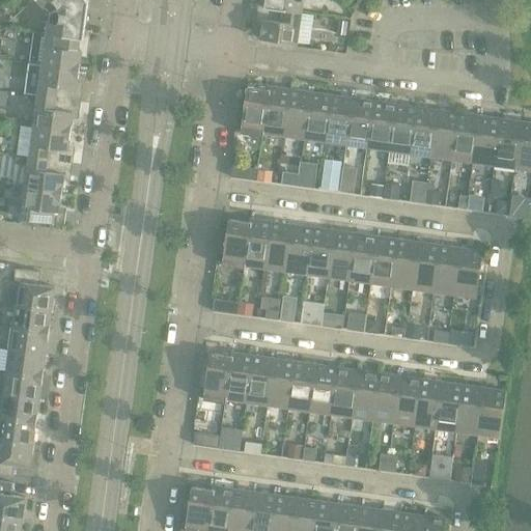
[(87,0),(49,0),(43,5),(50,14),(49,24),(85,29),(89,1),(87,0)]
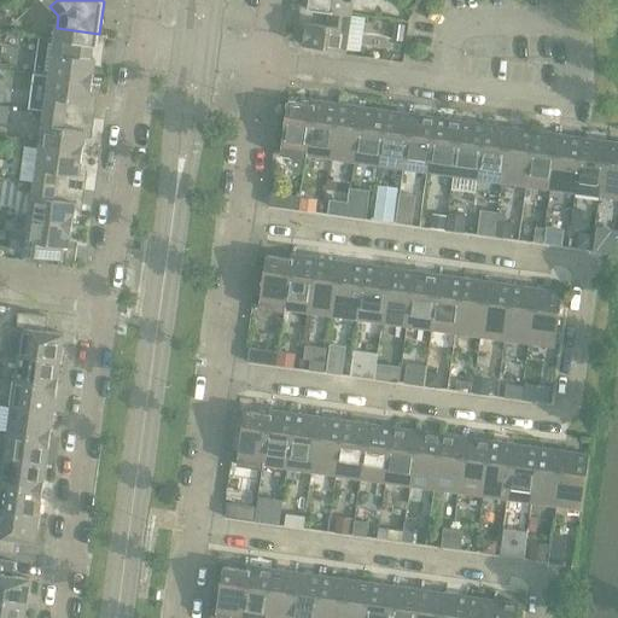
[(302,6),(302,7),(351,15),(354,4),(330,0),(309,0),(309,7),(302,6)]
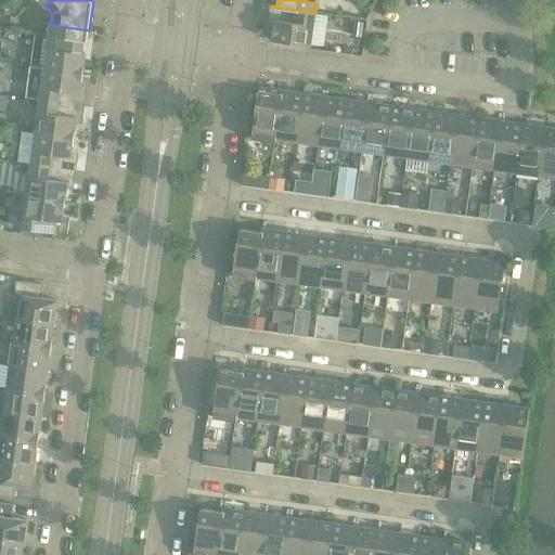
[(315,13),(271,7),(269,21),(275,22),(272,41),(311,47),(315,13)]
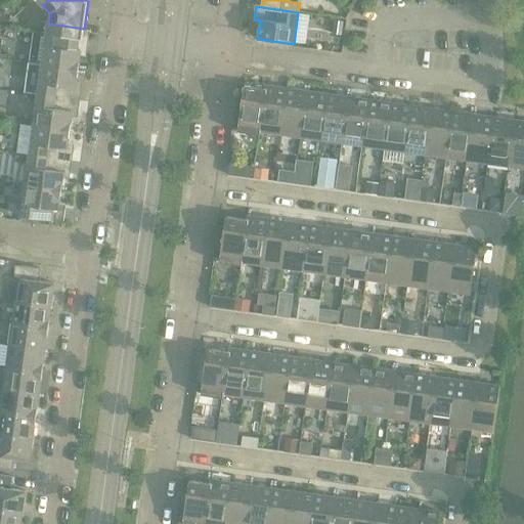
[(335,20),(333,34),(342,36),(344,22),(335,20)]
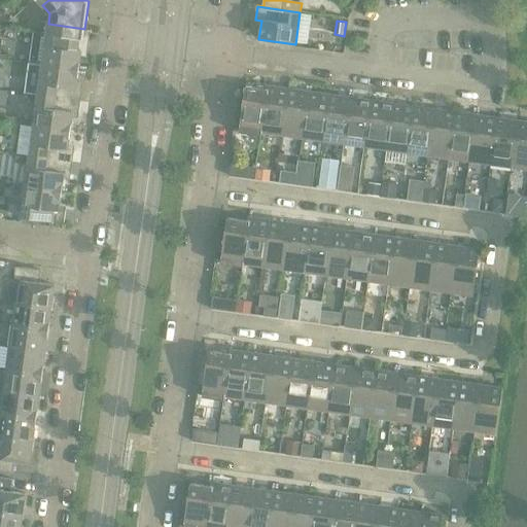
[(48,24),(46,34),(90,39),(90,38),(83,37),(84,29),(48,24)]
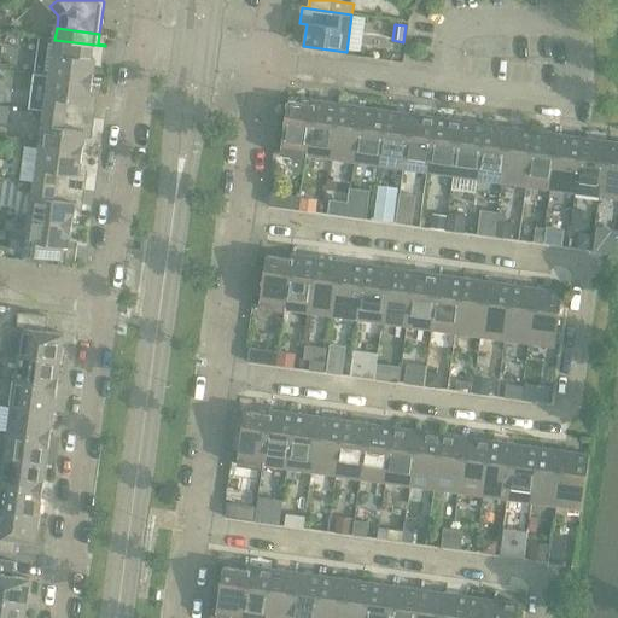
[(35,74),(50,76),(93,82),(95,62),(103,63),(105,46),(54,40),(41,38),(35,74)]
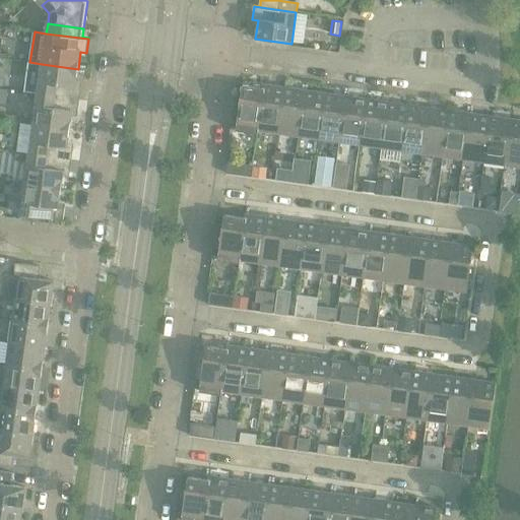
[(42,64),(38,94),(80,100),(81,87),(75,86),(78,69),(42,64)]
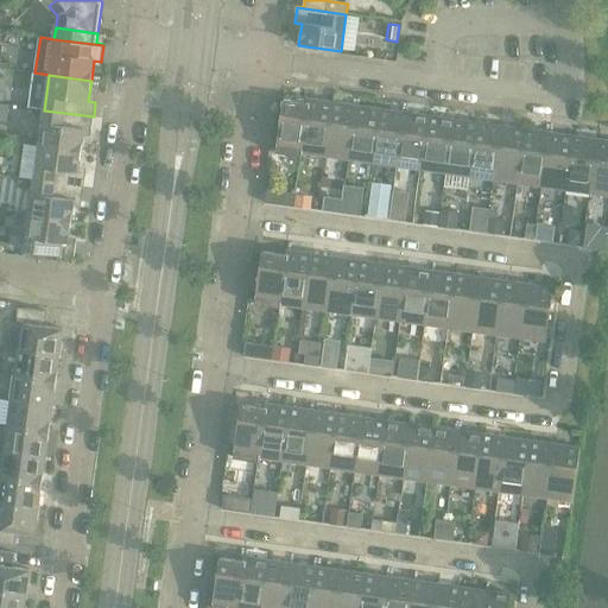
[(302,157),(303,152),(302,152),(309,103),(308,103),(284,100),(276,153),(302,157)]
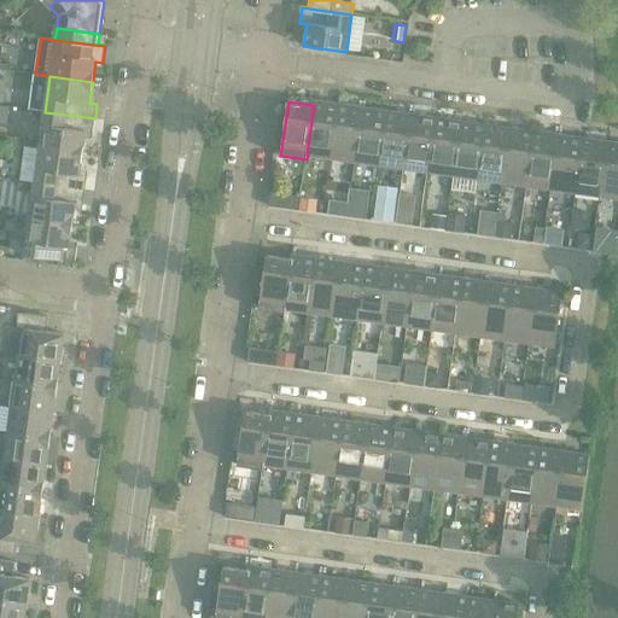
[(307,155),(308,155),(331,158),(338,105),(313,101),(313,105),(314,105),(307,155)]
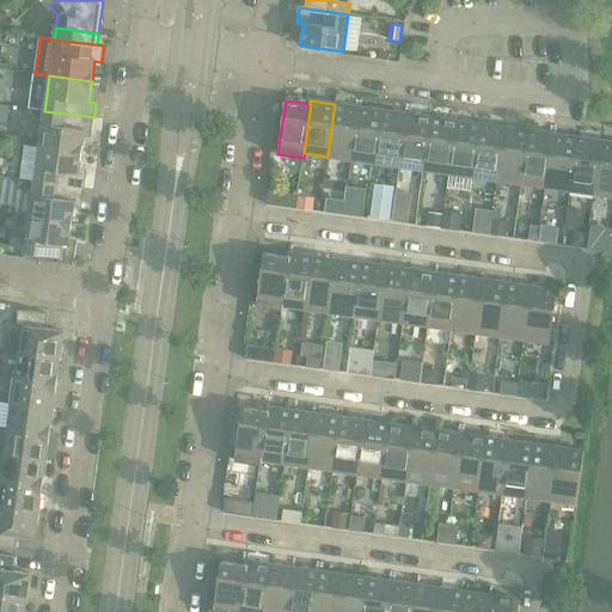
[(335,104),(328,157),(353,160),(360,106),(335,104)]
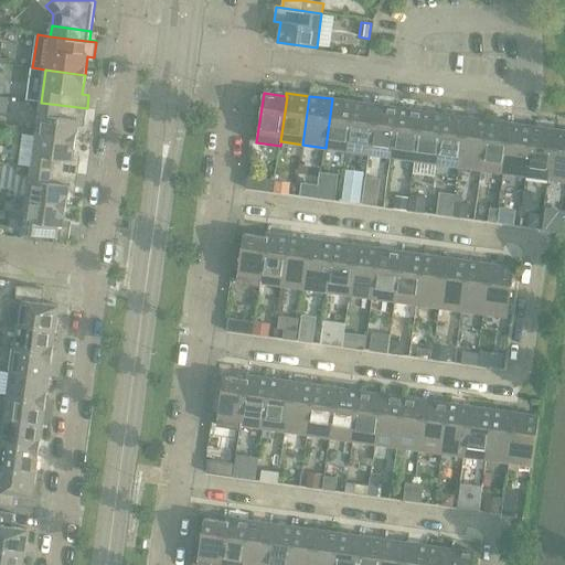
[(332,98),(326,148),(348,150),(354,102),(332,98)]
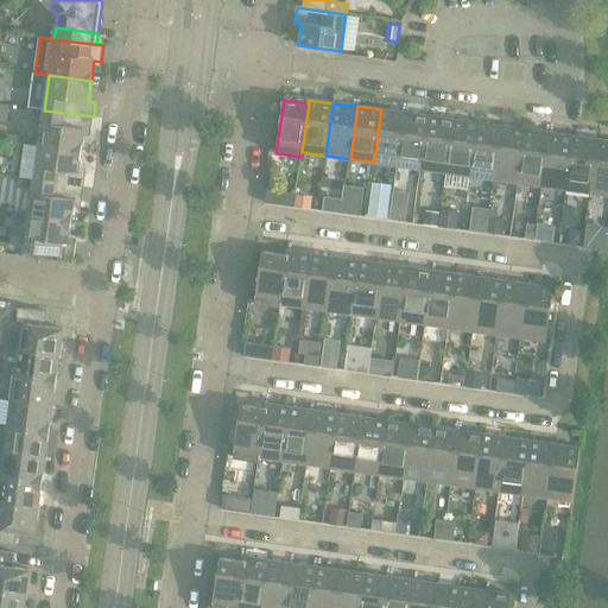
[(381,109),(374,162),(398,165),(405,113),(381,109)]
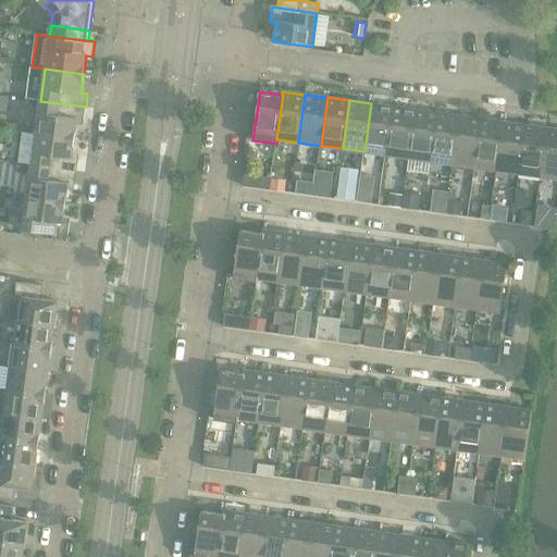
[(40,101),(36,133),(75,138),(77,120),(84,121),(86,107),(40,101)]
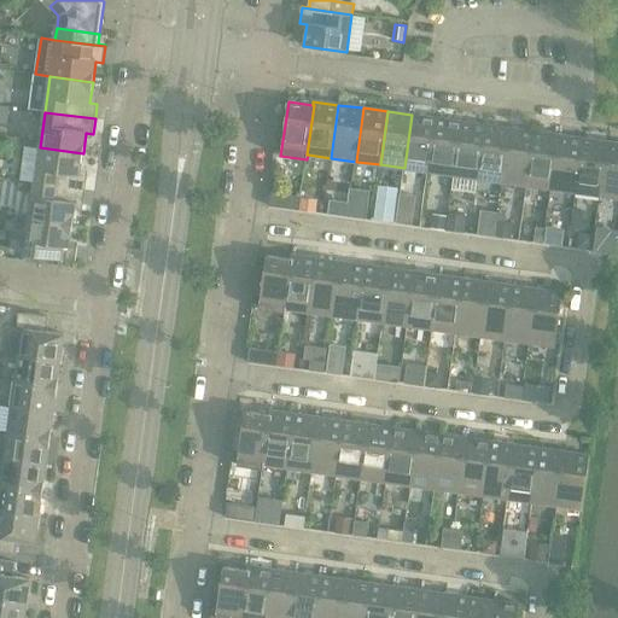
[(412,115),(404,168),(429,172),(437,118),(412,115)]
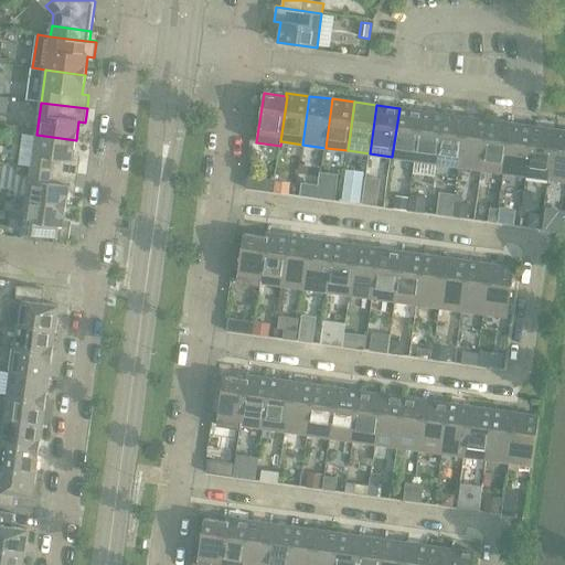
[(400,108),(392,157),(415,160),(422,112),(400,108)]
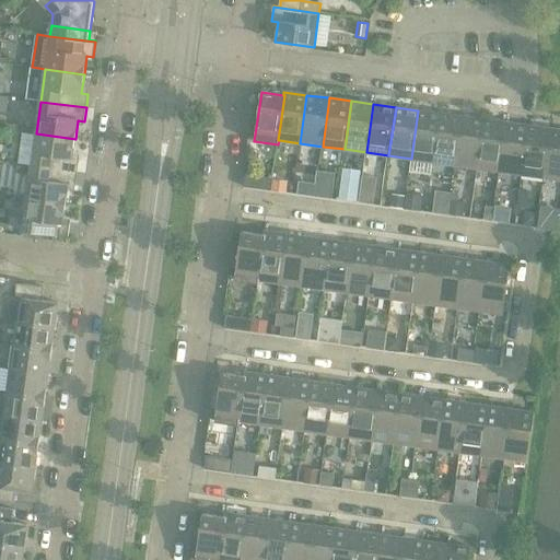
[(418,111),(411,159),(433,162),(440,114),(418,111)]
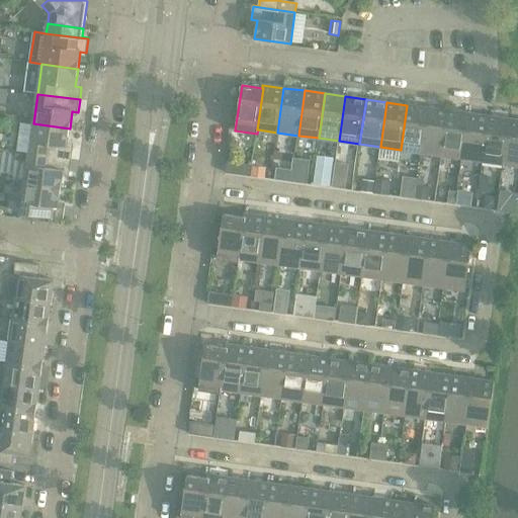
[(407,105),(401,150),(421,153),(427,107),(407,105)]
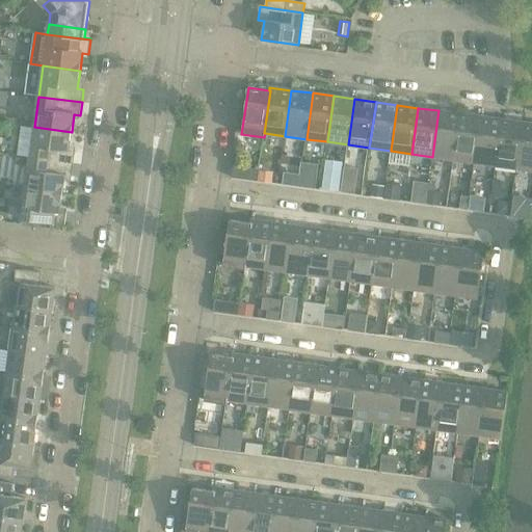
[(439,110),(432,157),(454,159),(460,113),(439,110)]
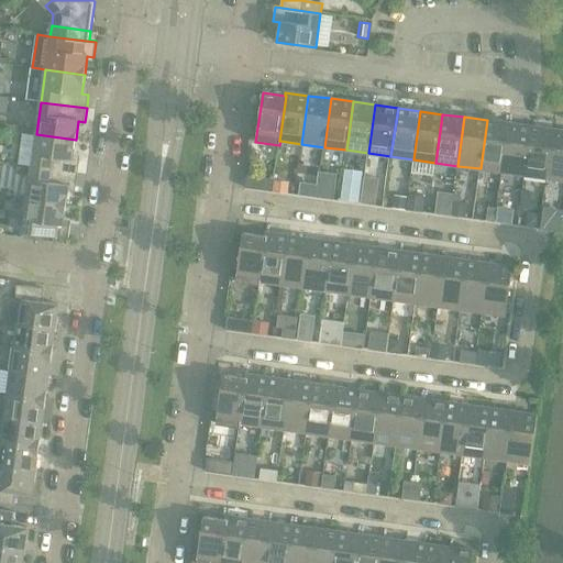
[(487,120),(481,168),(503,172),(509,123),(487,120)]
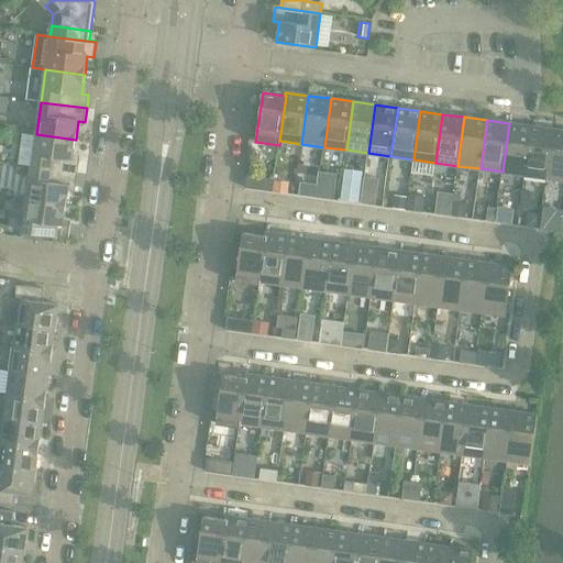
[(509,123),(503,172),(525,175),(531,127),(509,123)]
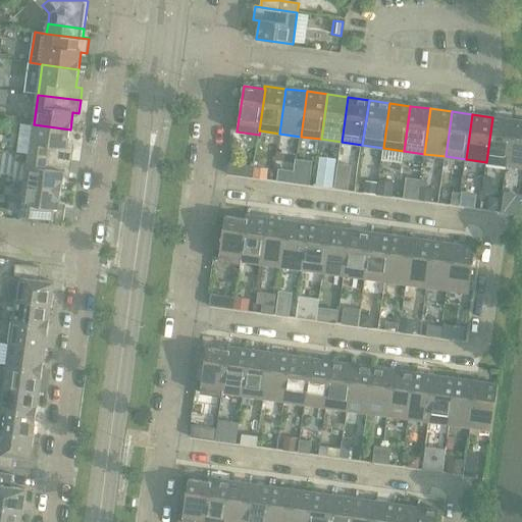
[(492,117),(486,162),(507,165),(513,120),(492,117)]
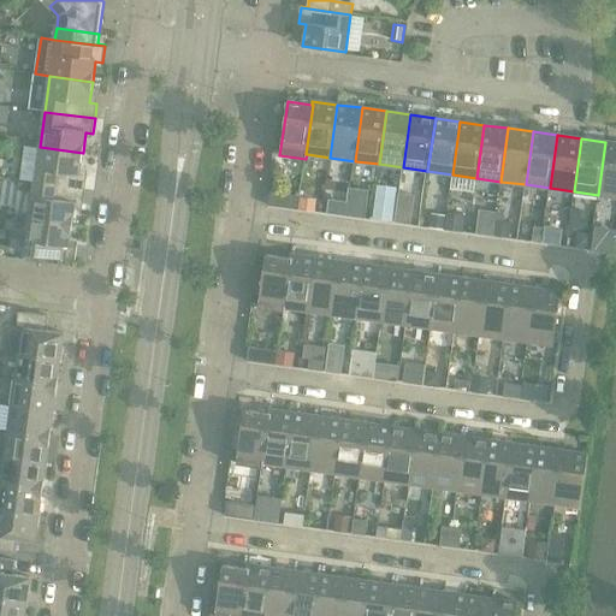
[(615,142),(605,142),(598,195),(615,196),(615,142)]
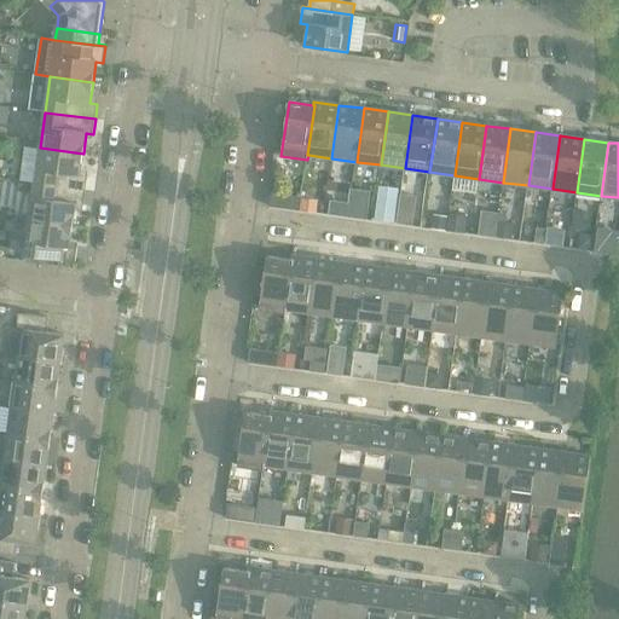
[(40,148),(35,184),(85,191),(87,175),(80,174),(84,154),(40,148)]
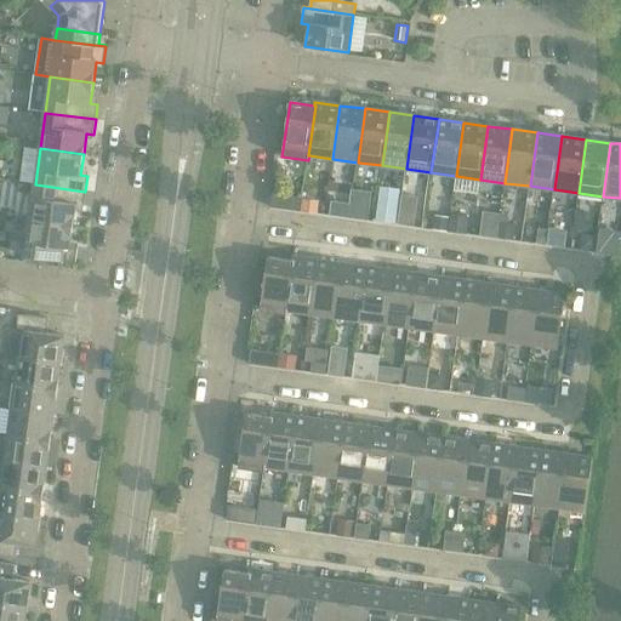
[(35,184),(30,221),(73,227),(77,206),(84,208),(85,192),(35,184)]
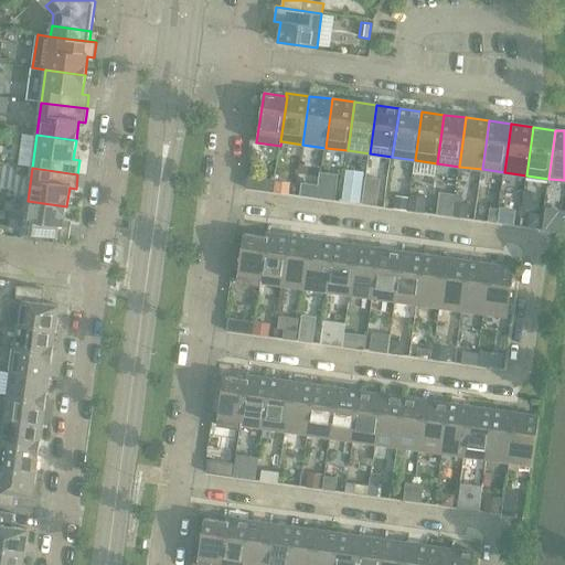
[(275,180),(248,176),(246,189),(274,193),(275,181),(275,180)]
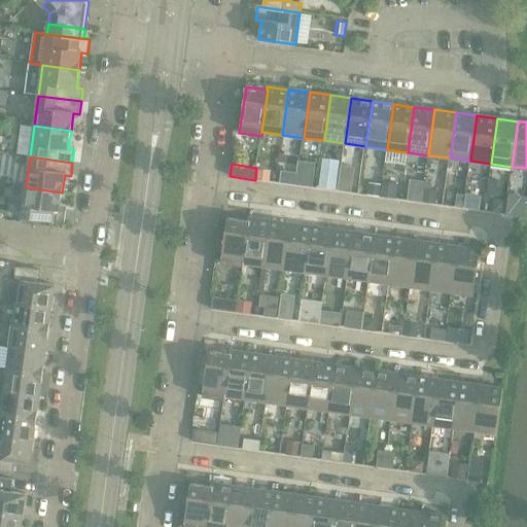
[(256,169),(255,180),(269,181),(271,171),(256,169)]
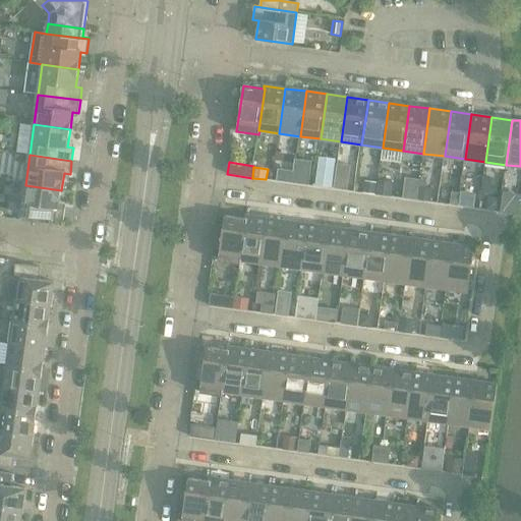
[(317,168),(315,185),(332,187),(335,170),(317,168)]
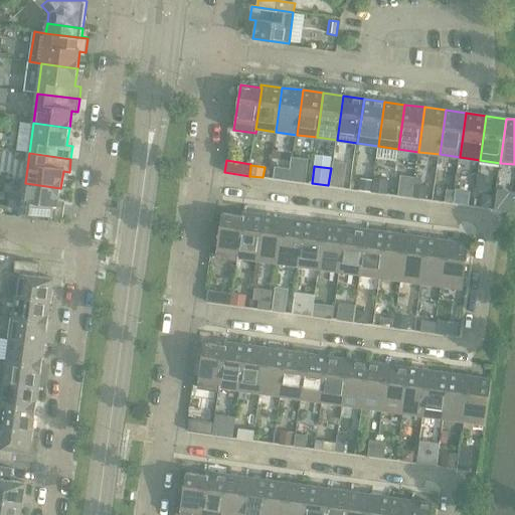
[(276,167),(274,179),(290,181),(292,169),(276,167)]
